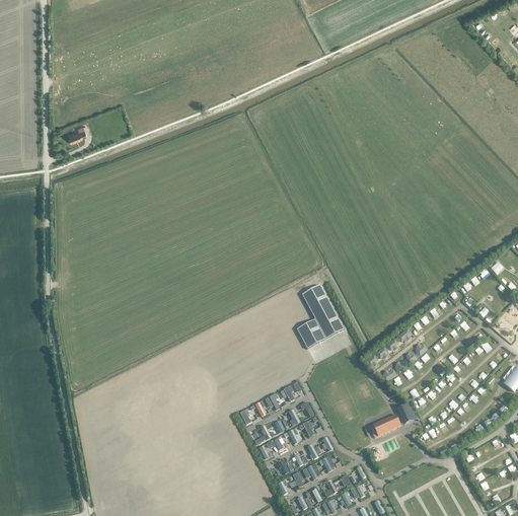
[(67,134),(70,141),(81,137),(81,136),(86,134),(82,124),(77,127),(78,129),(67,134)]
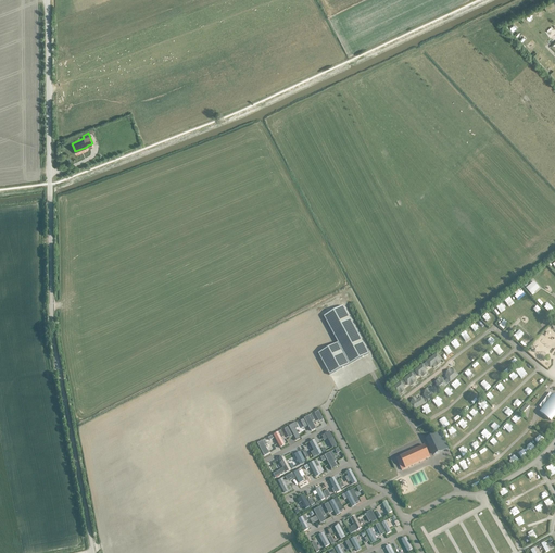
[(337,340),(316,351),(328,372),(367,351),(341,303),(322,313),(337,340)]
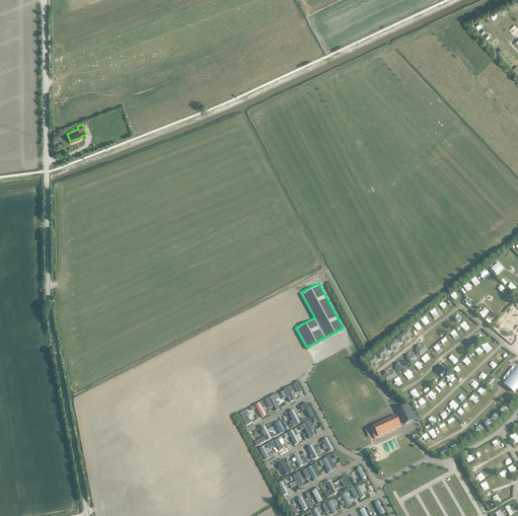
[(517,389),(517,365),(517,366),(516,365),(515,366),(512,364),(502,376),(505,379),(503,382),(513,390),(515,387),(517,389)]
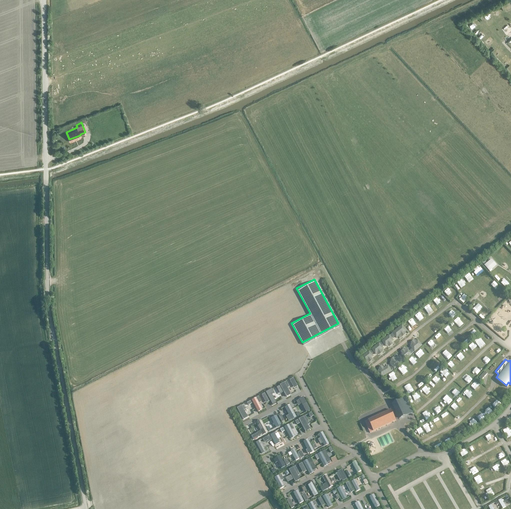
[(398,417),(412,410),(405,395),(391,401),(398,417)]
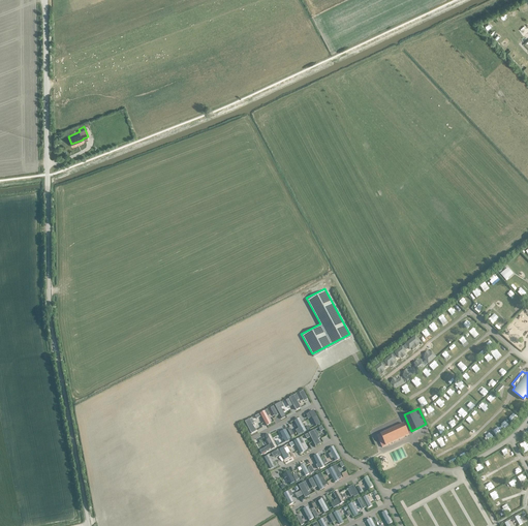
[(408,432),(403,421),(376,433),(381,444),(408,432)]
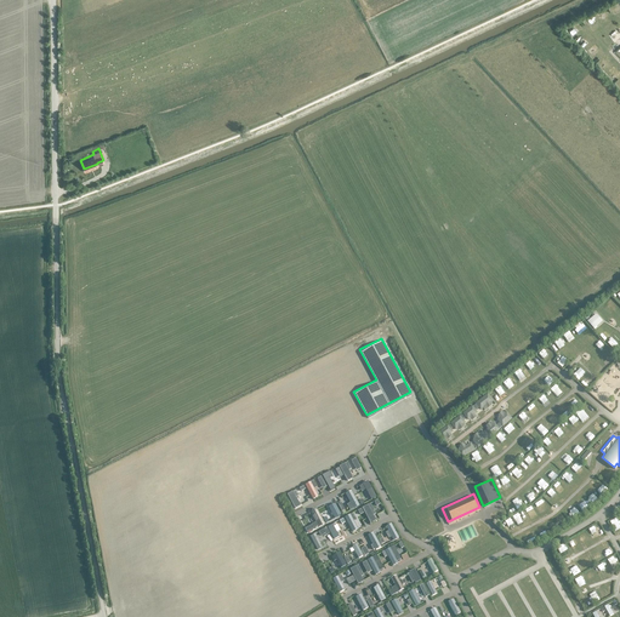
[(432,570),(437,567),(430,556),(426,558),(432,570)]
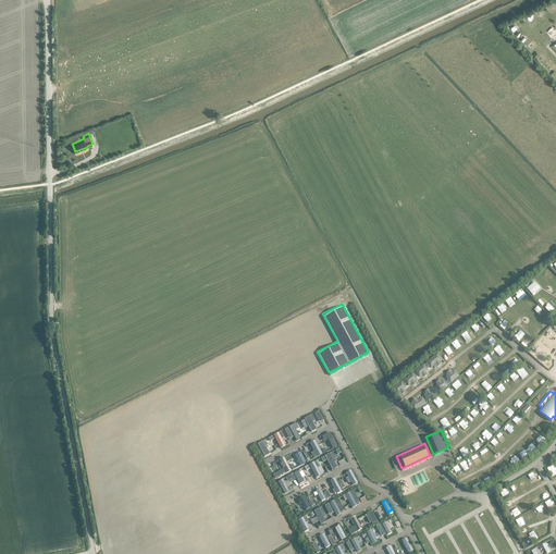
[(386,532),(391,530),(384,519),(381,521),(386,532)]
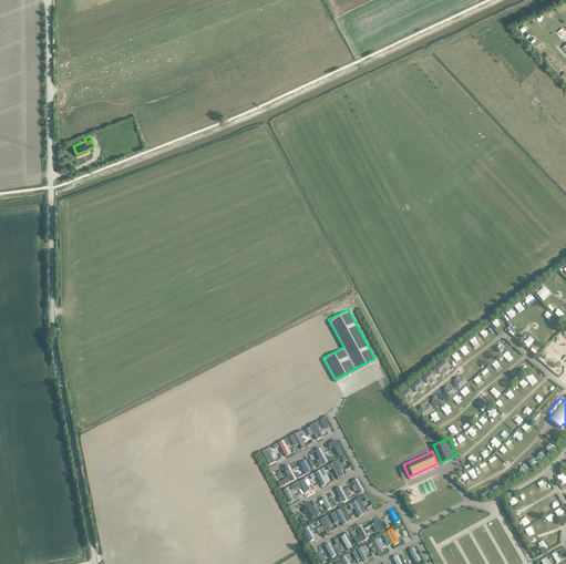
[(335,553),(328,541),(323,543),(330,555),(335,553)]
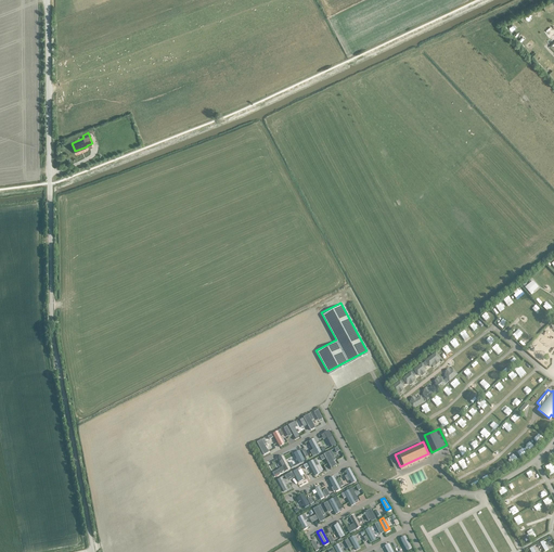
[(399,536),(406,548),(410,546),(403,534),(399,536)]
